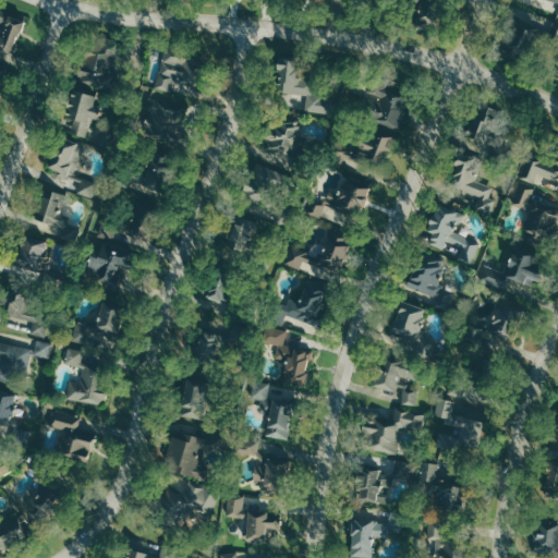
[(407,0),(404,9),(415,12),(413,21),(429,25),(436,0),(407,0)]
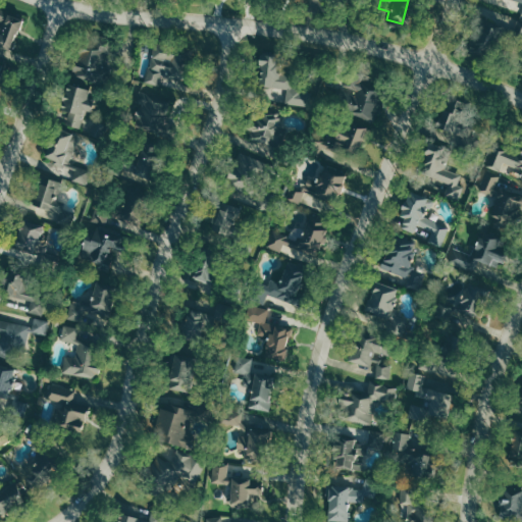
[(0,49),(8,52),(20,17),(0,10),(0,49)]
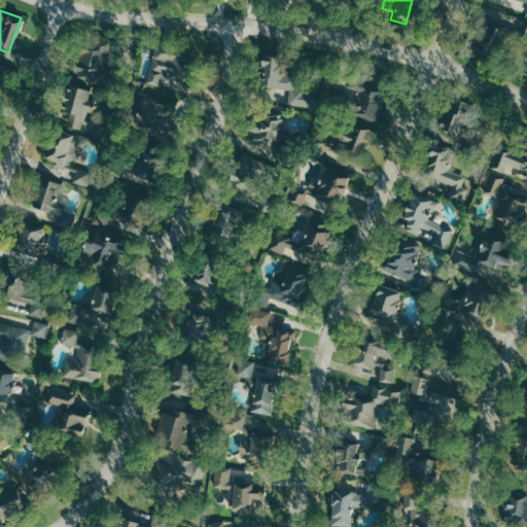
[(476,45),(496,53),(504,25),(484,19),(476,45)]
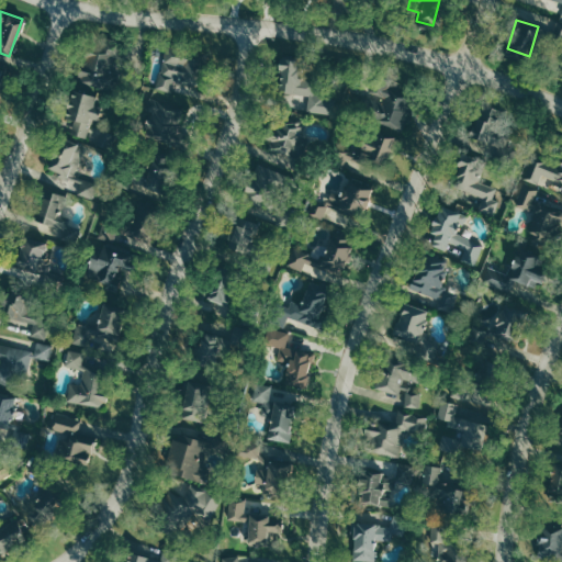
[(561,21),(560,21),(548,41),(561,48),(561,21)]
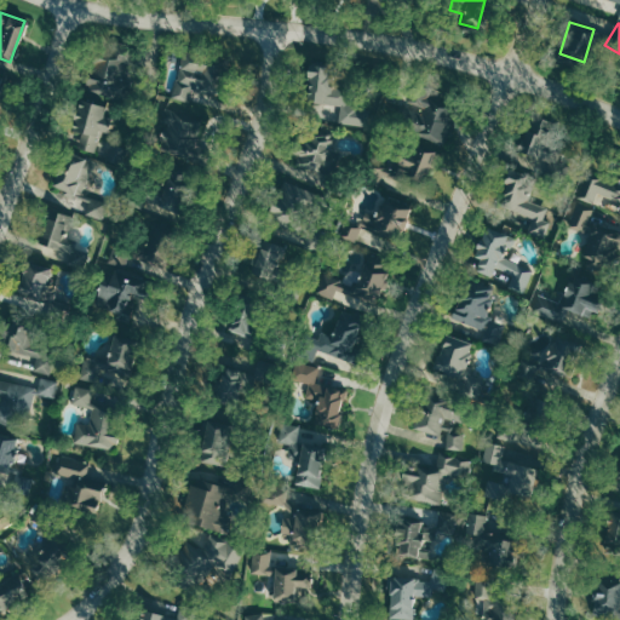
[(87,95),(122,98),(126,61),(91,57),(87,95)]
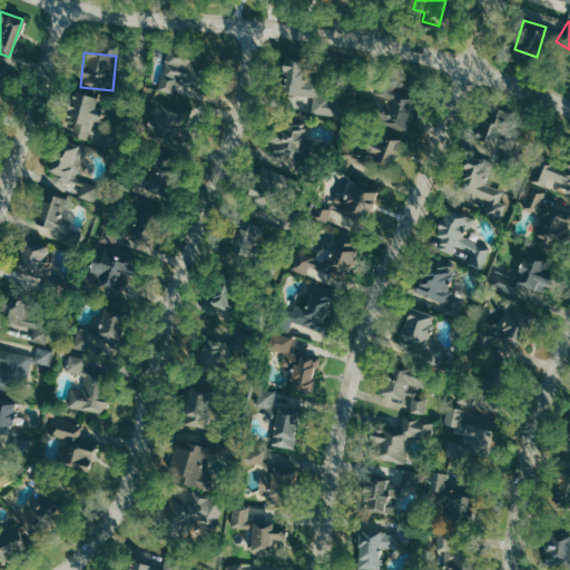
[(177,92),(179,79),(195,81),(198,57),(166,53),(161,91),(177,92)]
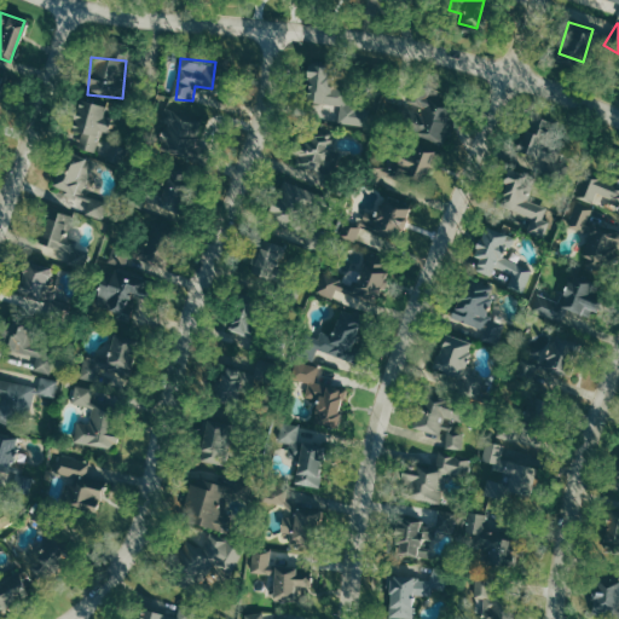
[(339,122),(365,129),(371,128),(374,120),(372,104),(364,102),(354,103),(353,94),(328,88),(327,65),(306,67),(306,68),(307,90),(306,93),(307,100),(316,103),(323,103),(340,106),(337,114),(339,122)]
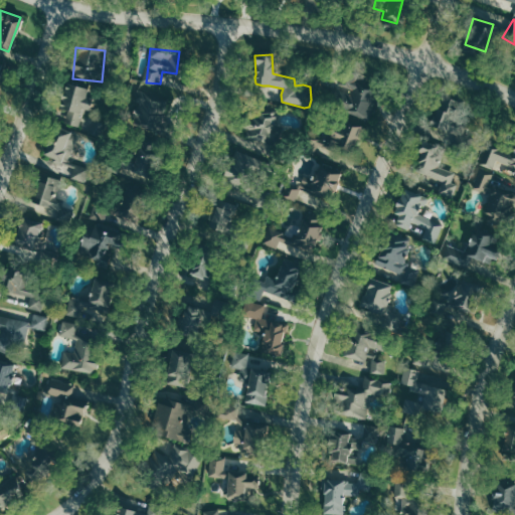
[(368,120),(377,93),(357,87),(359,81),(340,75),(329,106),(368,120)]
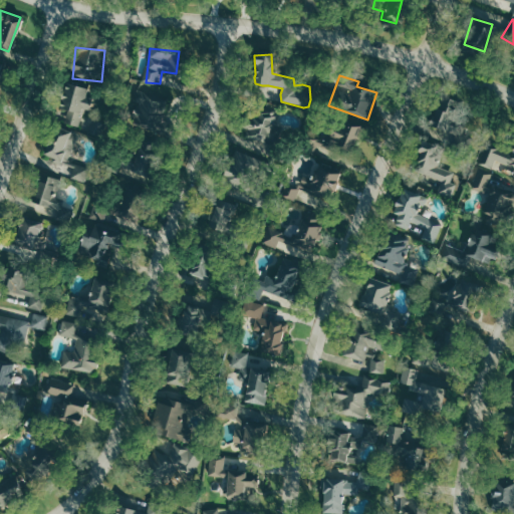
[(87,88),(64,82),(56,111),(65,113),(63,122),(81,126),(88,97),(85,97),(87,88)]
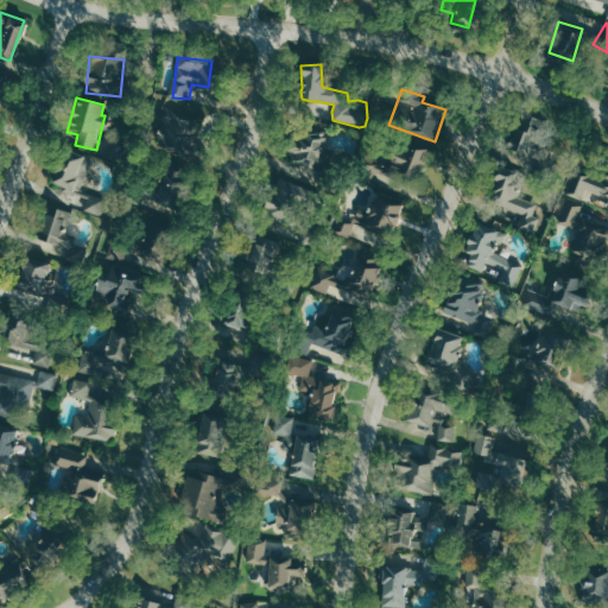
[(159,119),(158,147),(192,149),(194,111),(160,109),(160,119),(159,119)]
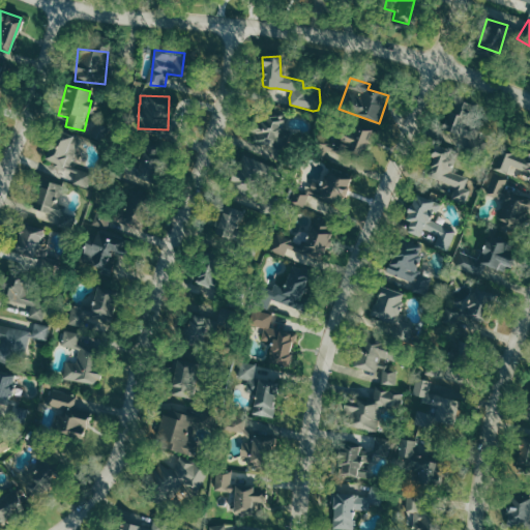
[(479,106),(459,100),(448,140),(469,146),(479,106)]
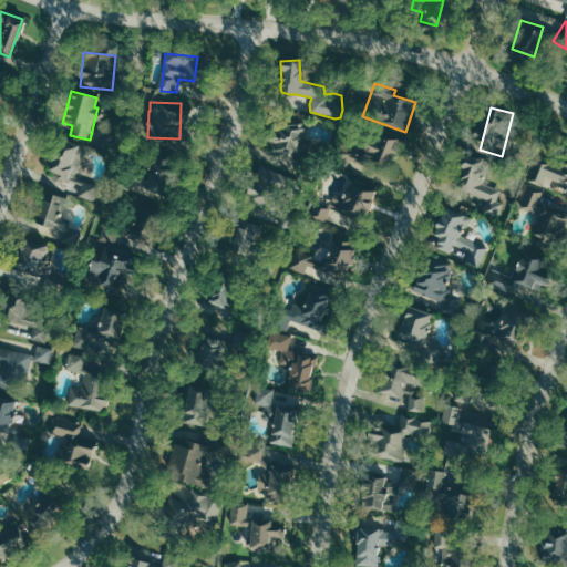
[(278,126),(279,137),(271,138),(275,158),(309,154),(306,123),(278,126)]
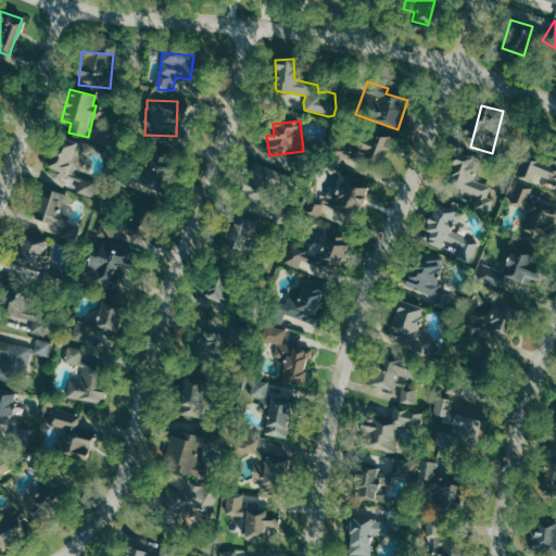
[(355,156),(383,162),(390,134),(361,127),(355,156)]
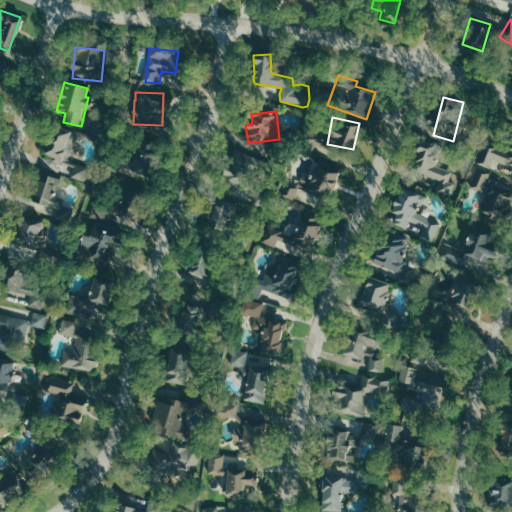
[(48,156),(50,157),(47,168),(68,173),(78,133),(55,127),(48,156)]
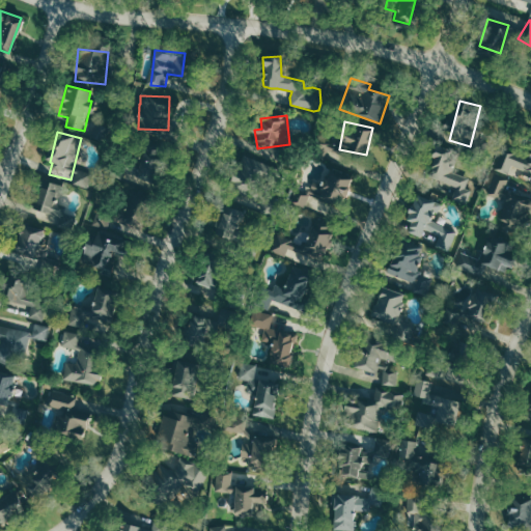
[(115,177),(149,187),(160,148),(144,144),(138,167),(119,162),(115,177)]
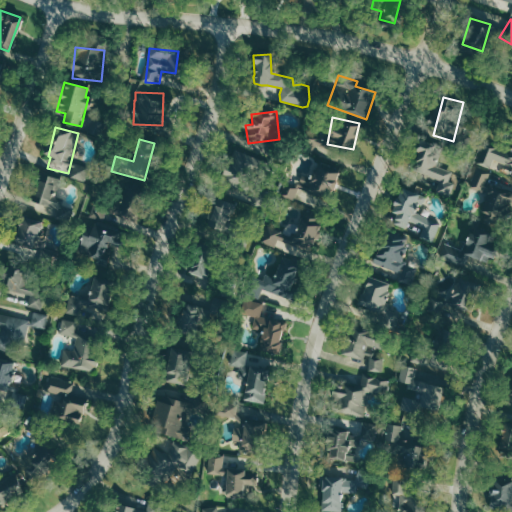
[(437,145),(420,139),(411,170),(441,180),(437,191),(451,195),(456,183),(451,181),(454,171),(431,163),(437,145)]
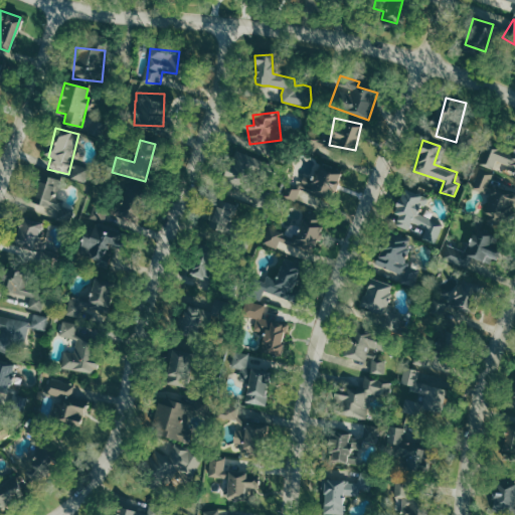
[(497,161),(514,166),(514,145),(512,153),(487,144),(480,163),(494,168),(497,161)]
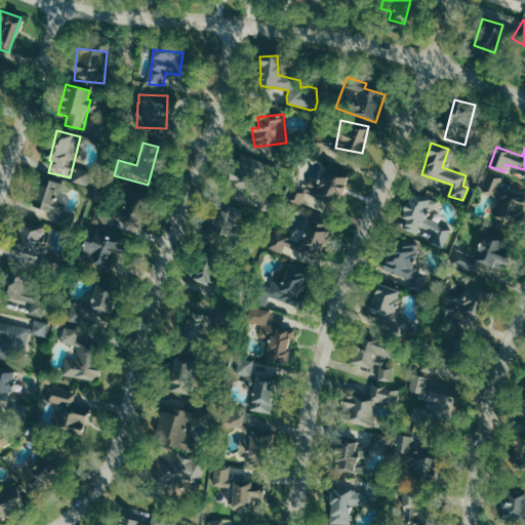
[(227,185),(248,193),(260,161),(240,153),(227,185)]
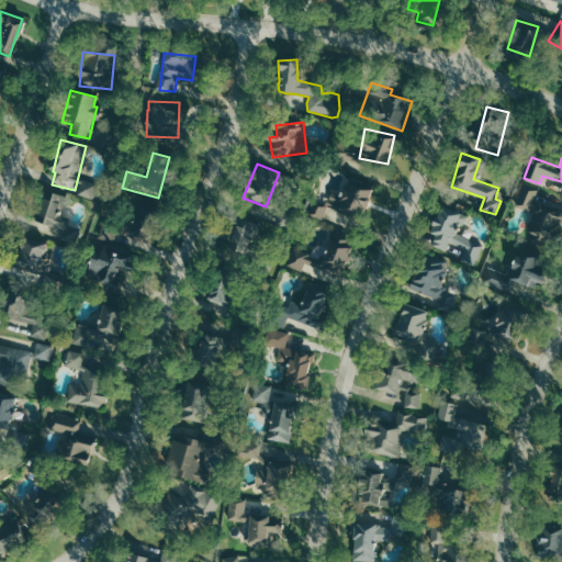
[(372,189),(347,178),(343,190),(333,186),(323,208),(317,205),(313,216),(322,220),(328,205),(345,212),(345,211),(360,217),(372,189)]
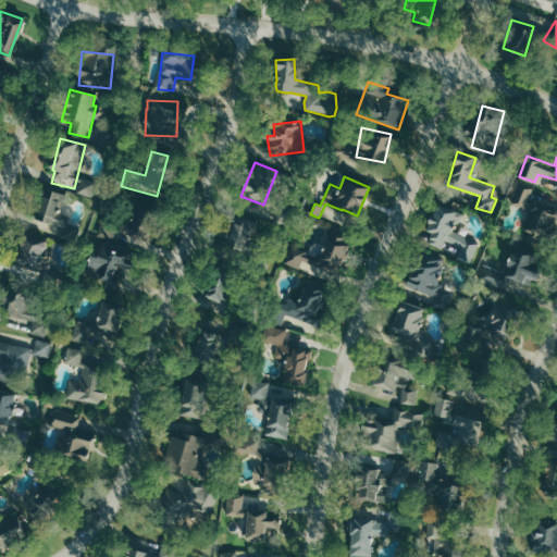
[(524,230),(551,237),(556,218),(556,208),(532,200),(535,186),(520,182),(512,203),(530,209),(524,230)]
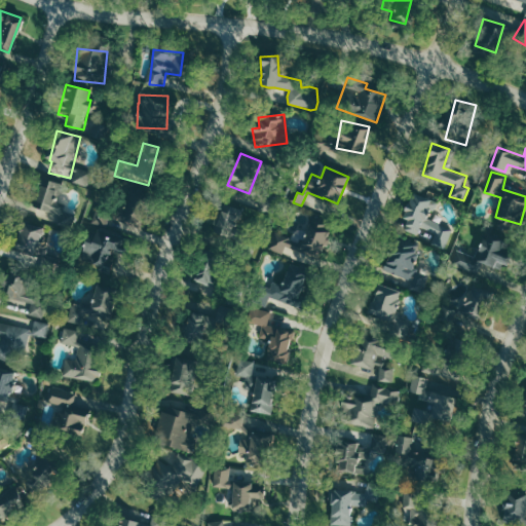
[(61,183),(46,181),(45,188),(38,186),(35,200),(40,201),(38,210),(51,213),(50,219),(60,221),(63,203),(58,202),(61,183)]
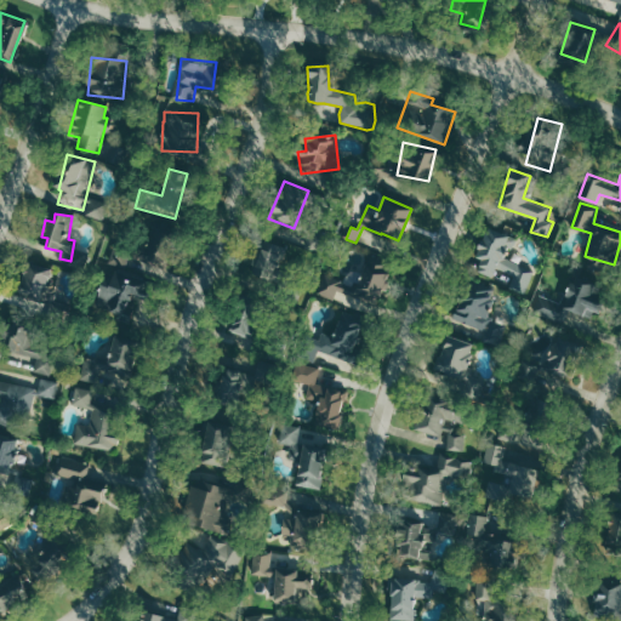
[(534,268),(507,260),(514,237),(484,228),(476,257),(480,258),(477,274),(529,289),(534,268)]
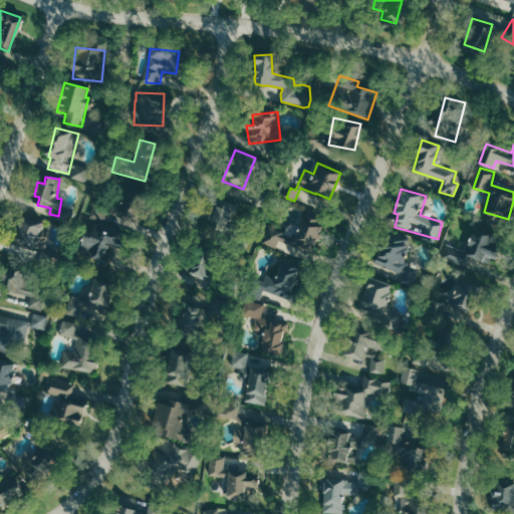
[(214,196),(205,224),(230,233),(228,236),(233,238),(229,248),(244,253),(249,239),(237,235),(240,225),(231,222),(237,204),(214,196)]
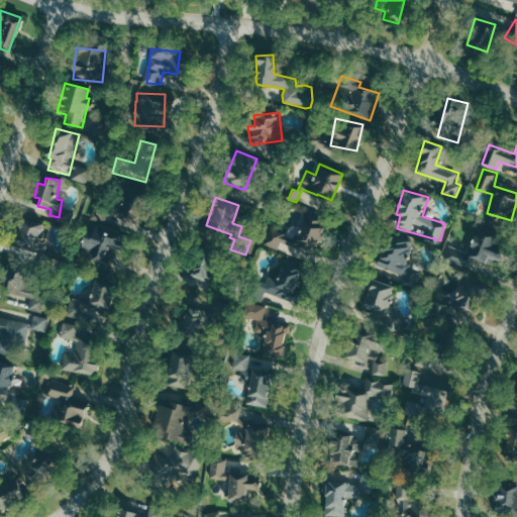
[(314,260),(323,219),(298,213),(293,234),(271,229),(267,245),(281,249),(280,251),(314,260)]
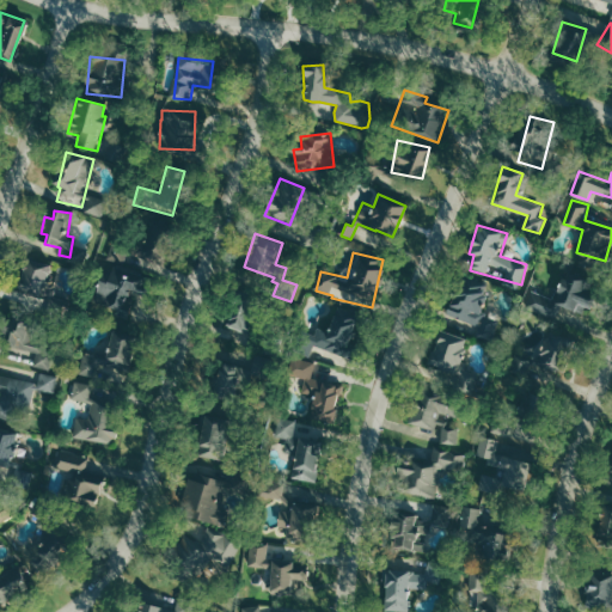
[(14,293),(40,299),(49,264),(23,258),(14,293)]
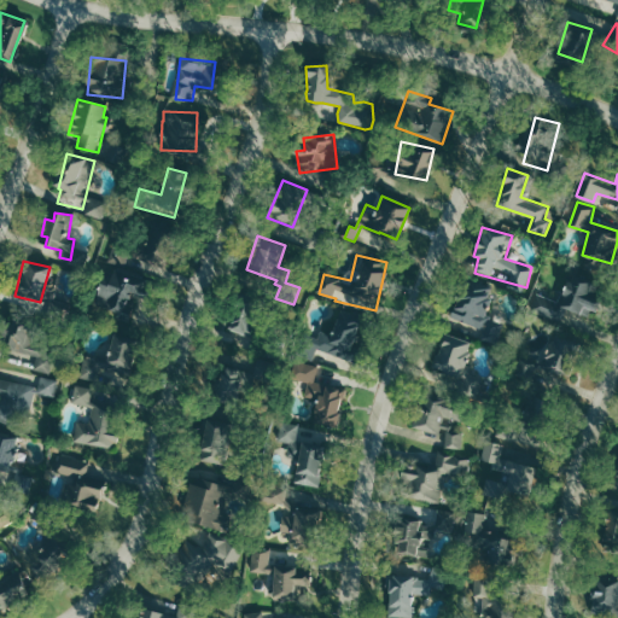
[(109,280),(101,277),(91,303),(128,319),(144,283),(114,269),(109,280)]
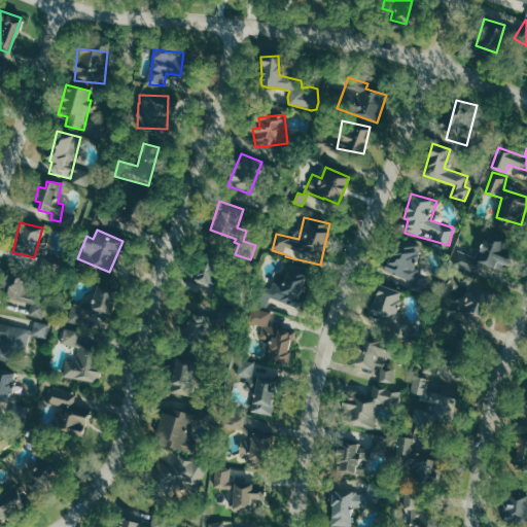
[(414,281),(418,269),(410,267),(413,258),(416,259),(421,244),(395,236),(384,271),(414,281)]
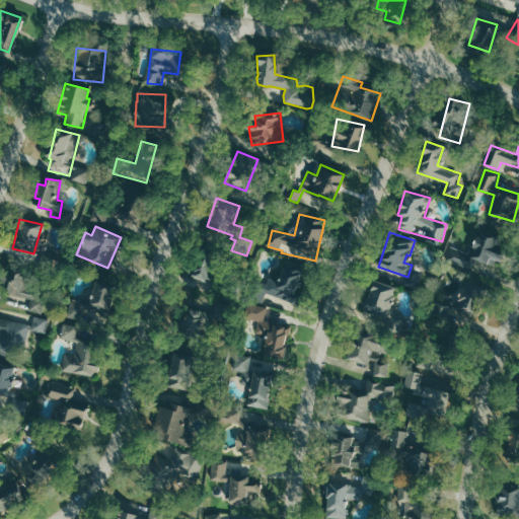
[(470,252),(450,247),(446,263),(487,274),(490,265),(495,266),(502,239),(475,232),(470,252)]
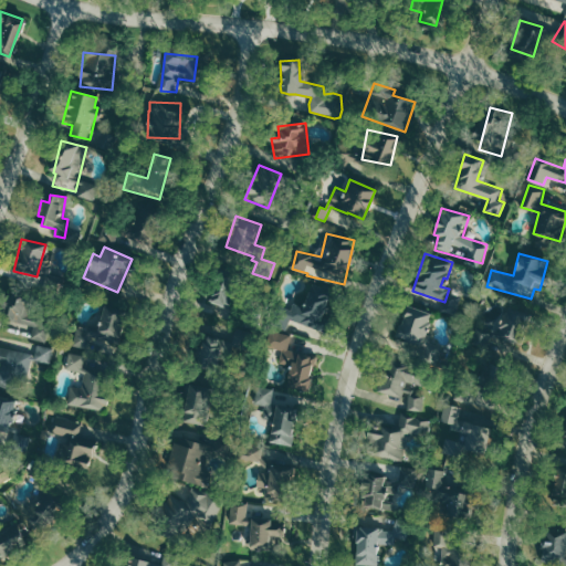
[(217,268),(207,301),(242,312),(239,324),(254,329),(260,310),(232,301),(241,274),(217,268)]
